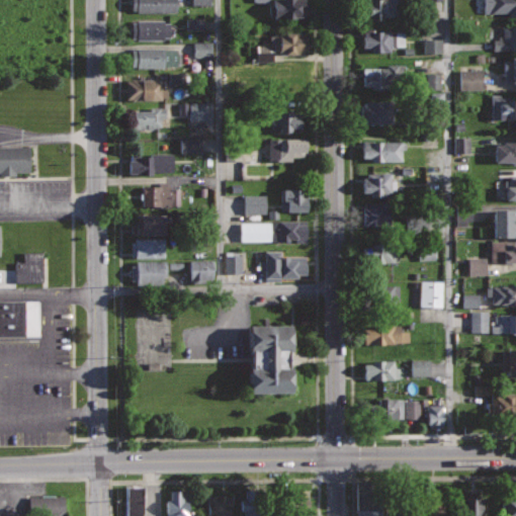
[(179,0),(134,0),(134,11),(139,11),(139,13),(179,13),(179,0)]
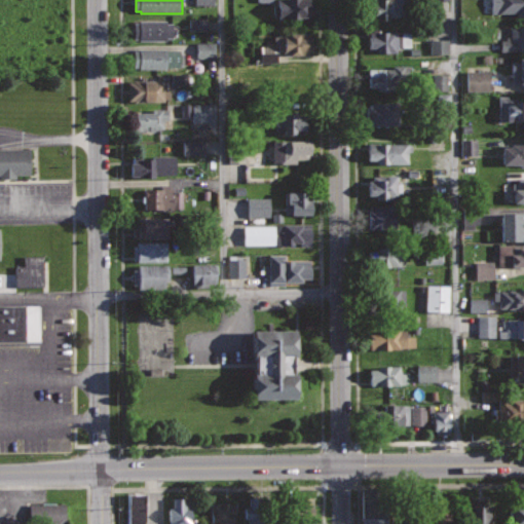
[(310,0),(279,0),(279,7),(275,7),(275,16),(279,16),(279,21),(291,22),(291,20),(301,20),(301,17),(309,17),(310,0)]
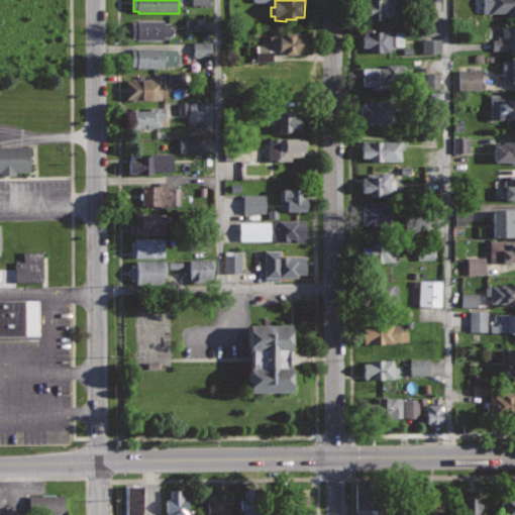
[(406,0),(374,0),(374,21),(385,21),(385,17),(406,17),(406,0)]
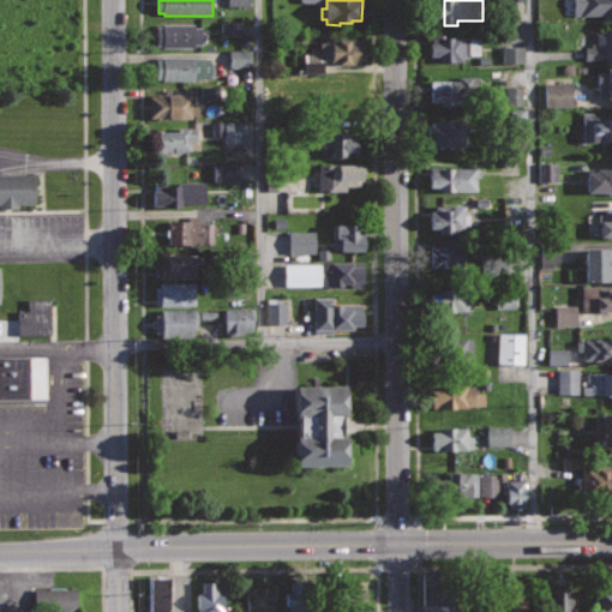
[(611,0),(576,0),(576,16),(606,16),(606,22),(611,22),(611,0)]
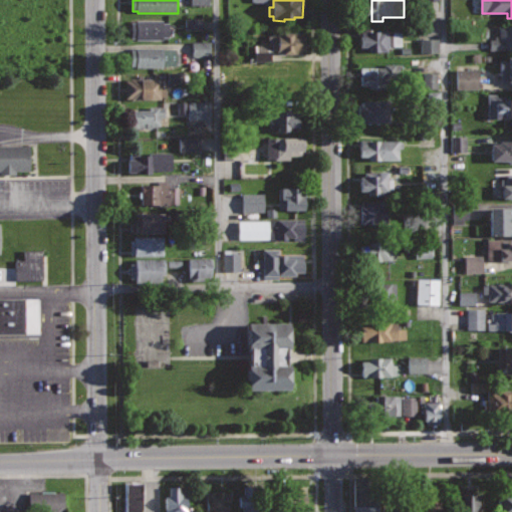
[(203,32),(203,20),(186,20),(185,31),(203,32)]
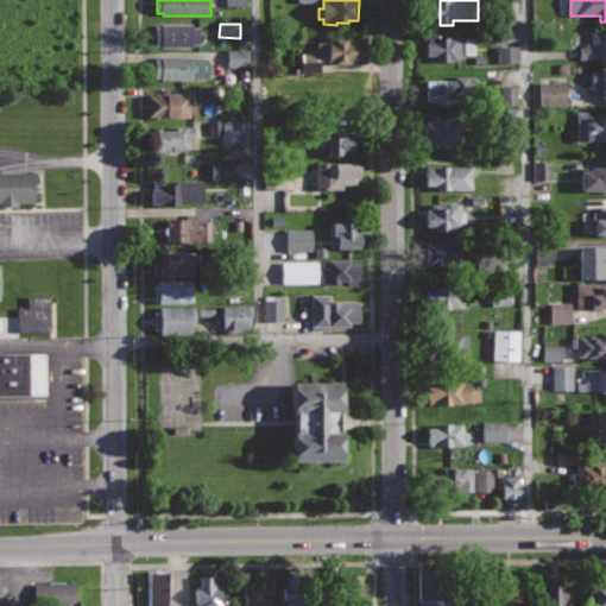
[(195,25),(157,26),(157,49),(202,48),(201,29),(195,29),(195,25)]
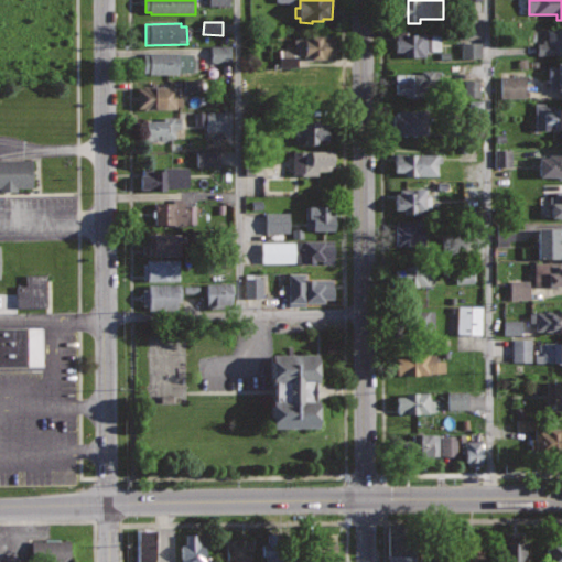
[(561,29),(550,29),(550,45),(540,45),(540,56),(561,56),(561,29)]
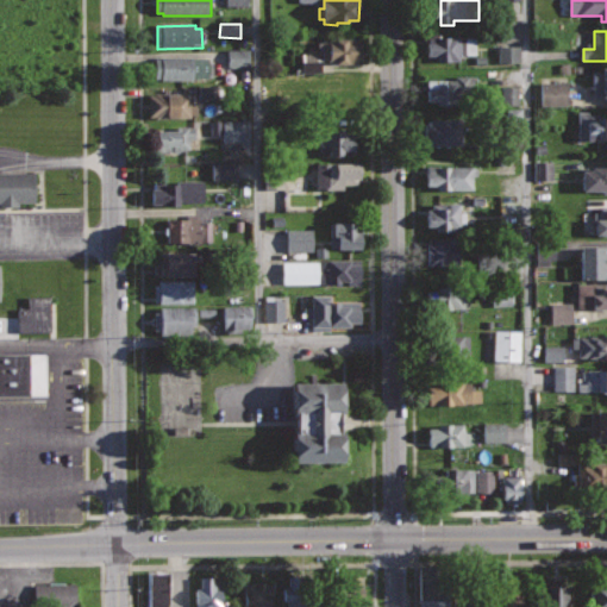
[(479,38),(442,38),(442,36),(427,36),(427,56),(439,56),(439,62),(462,62),(462,57),(479,57),(479,38)]
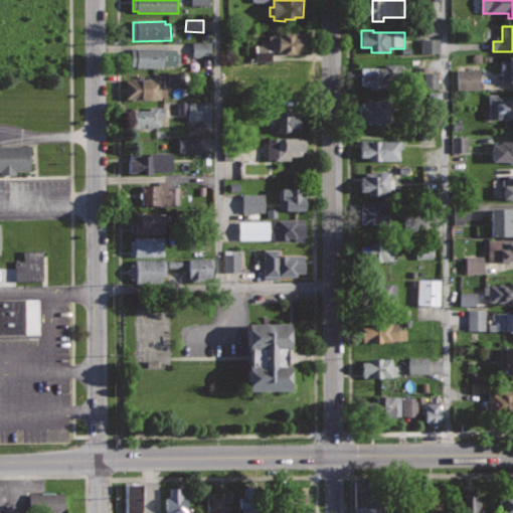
[(303,34),(274,34),(274,50),(280,50),(280,54),(308,54),(308,35),(303,35),(303,34)]
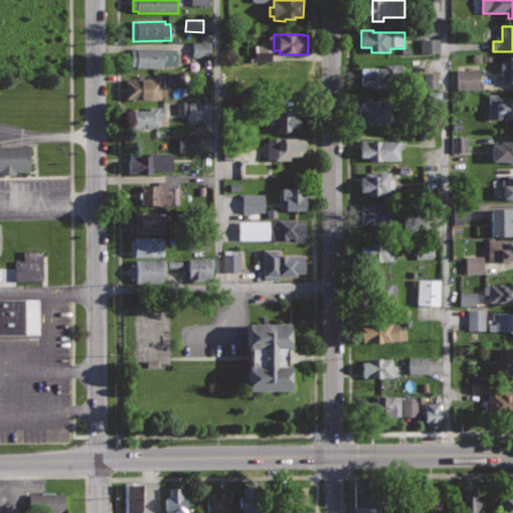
[(422,54),(440,55),(441,40),(422,40),(422,54)]
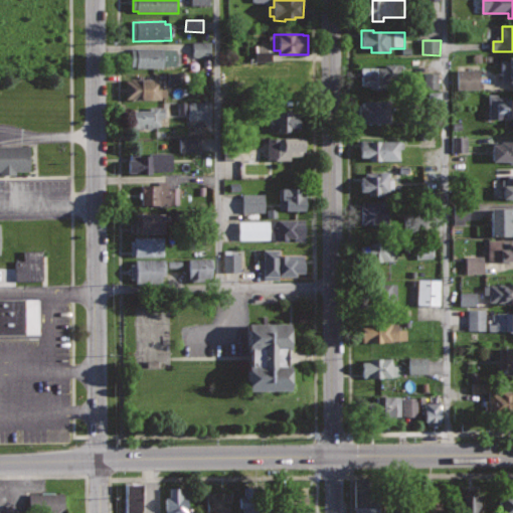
[(211,43),(193,43),(193,58),(211,58),(211,43)]
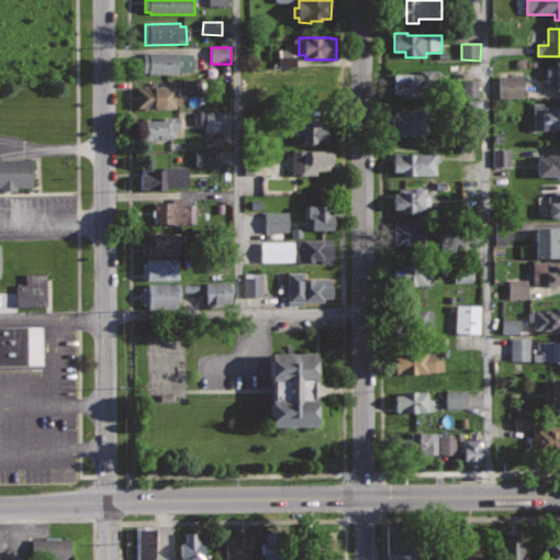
[(279,68),(293,69),(294,52),(280,52),(279,68)]
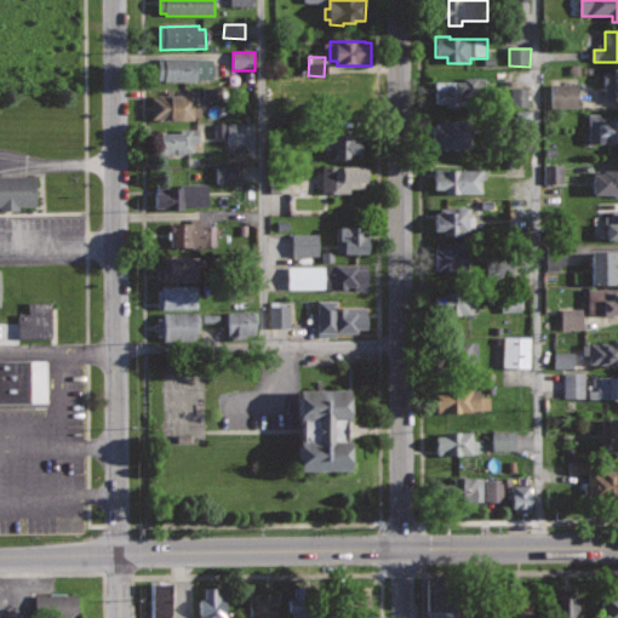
[(215,58),(159,58),(159,84),(199,84),(199,80),(215,80),(215,58)]
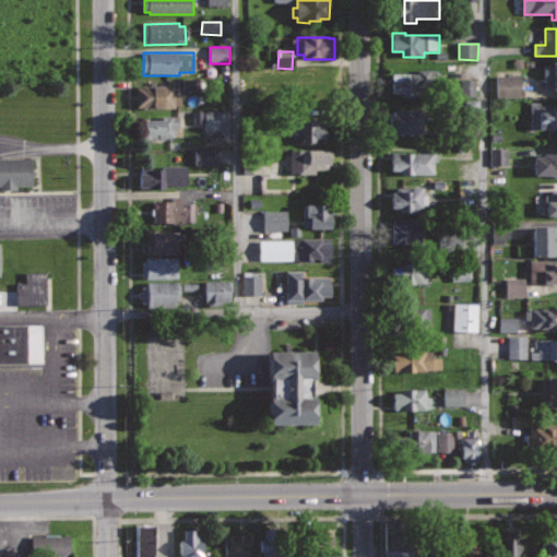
[(556,63),(554,63),(554,67),(545,67),(545,90),(556,90),(556,63)]
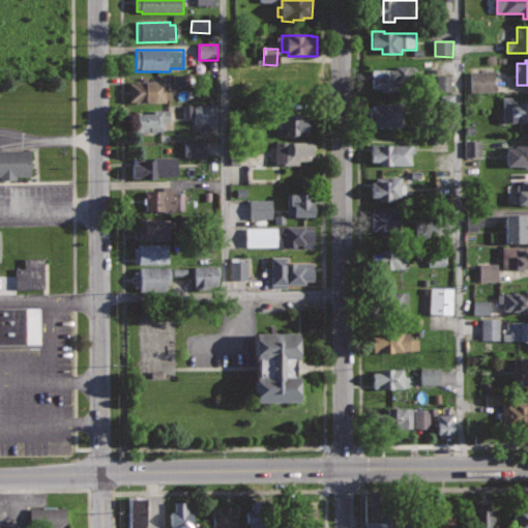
[(416,68),(399,68),(399,70),(373,71),(373,89),(382,89),(382,92),(416,92),(416,68)]
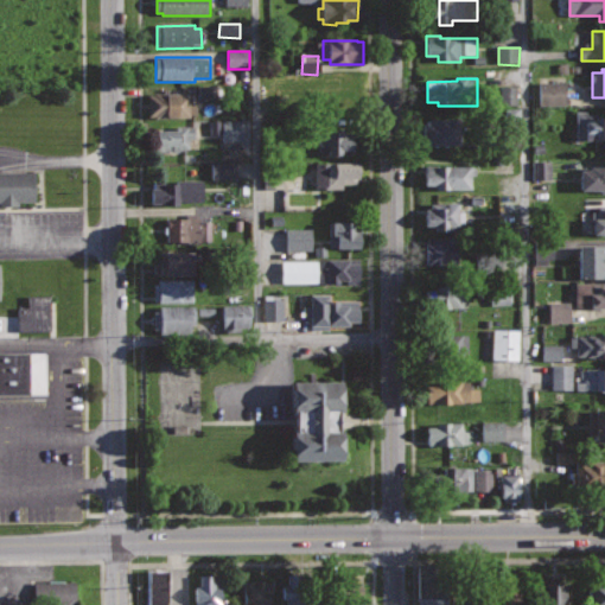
[(362,87),(337,87),(337,84),(324,84),(324,116),(362,115),(362,87)]
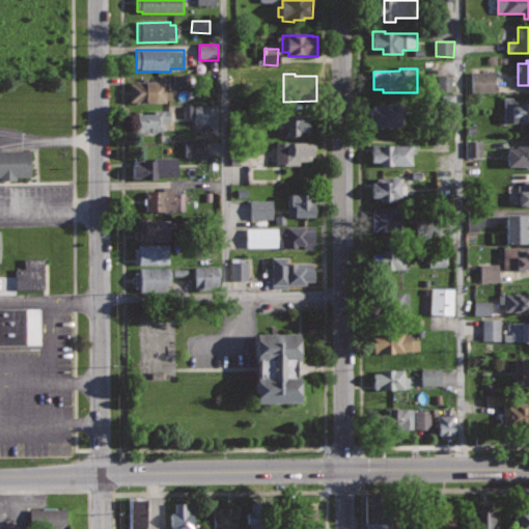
[(472,94),(495,94),(495,74),(472,74),(472,94)]
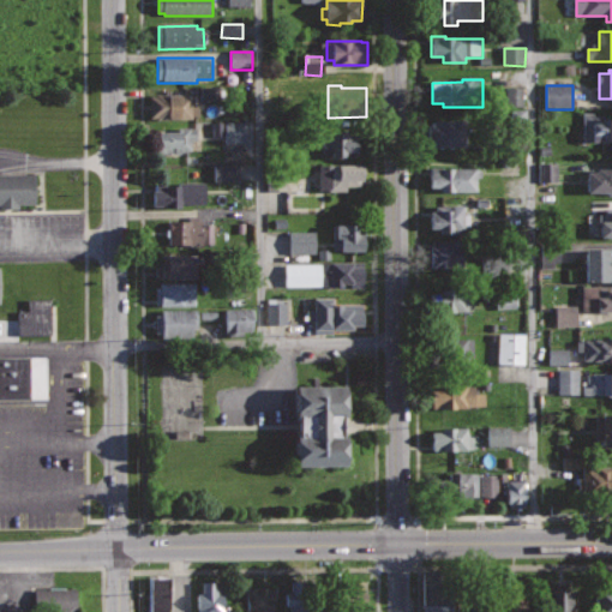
[(202,102),(222,101),(221,88),(202,89),(202,102)]
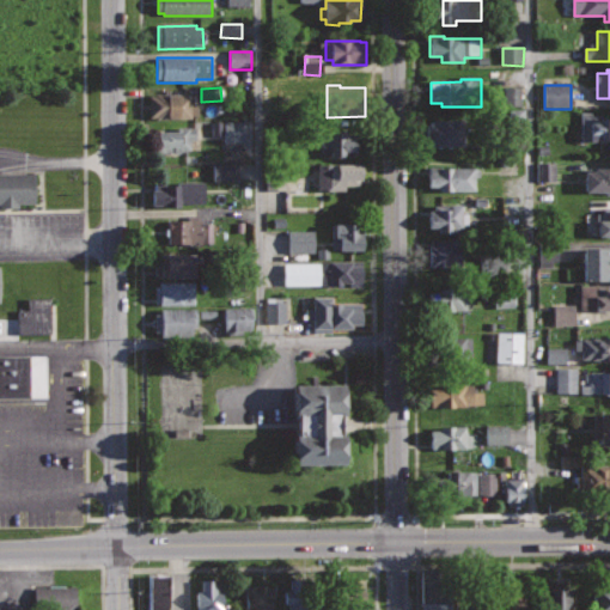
[(505,108),(523,108),(523,90),(506,89),(505,108)]
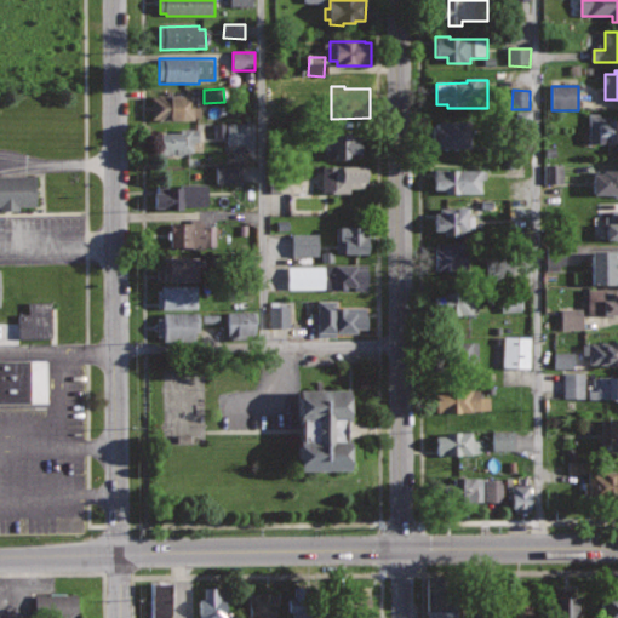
[(196,96),(153,96),(154,122),(195,121),(195,119),(202,118),(202,107),(196,107),(196,96)]
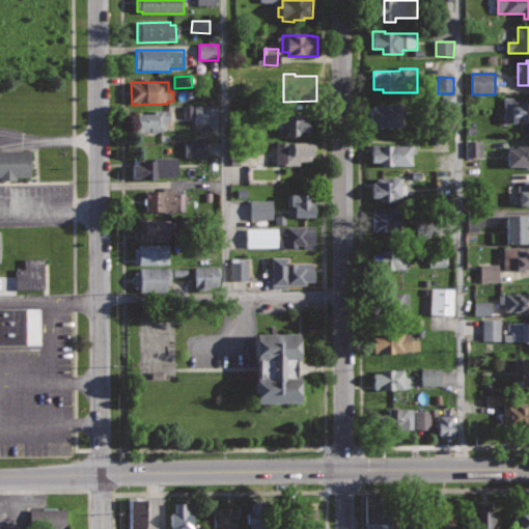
[(528,103),(524,103),(524,101),(516,101),(514,99),(506,99),(506,122),(528,122),(528,103)]
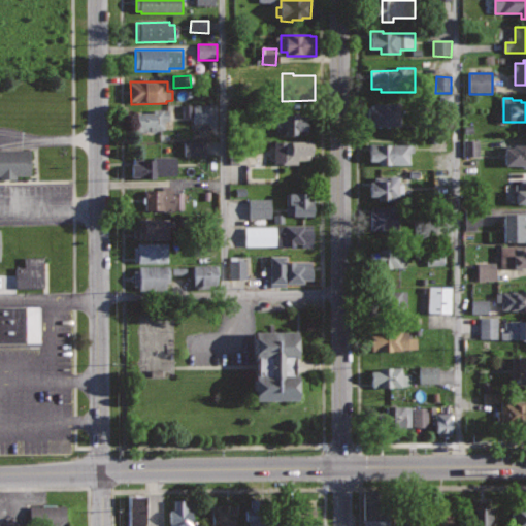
[(401,103),(369,104),(370,128),(402,127),(401,103)]
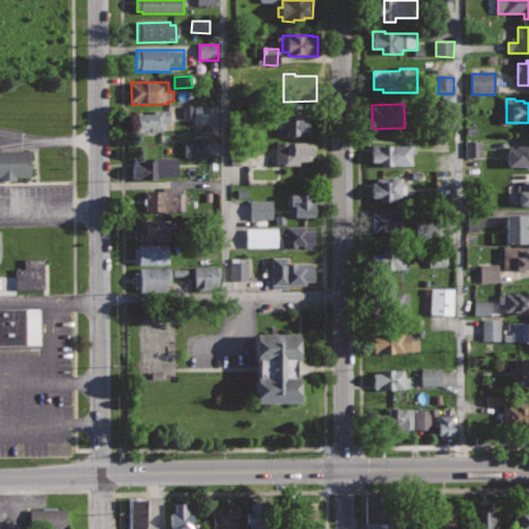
[(195,107),(195,126),(214,126),(214,107),(195,107)]
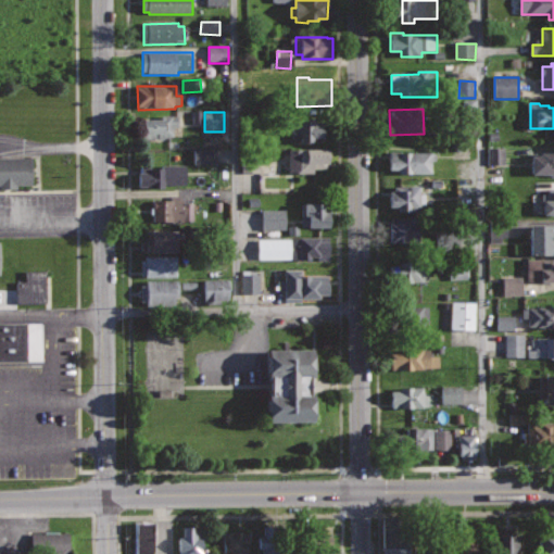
[(180,115),(162,116),(162,120),(139,120),(139,140),(164,140),(164,138),(175,137),(175,128),(180,127),(180,115)]
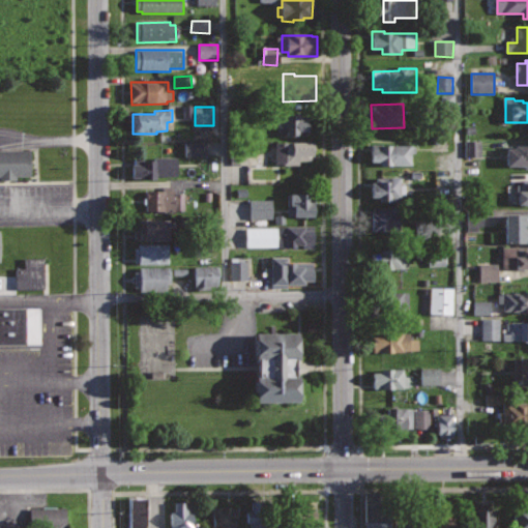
[(309,115),(279,116),(280,133),(287,133),(288,137),(301,137),(301,132),(309,132),(309,115)]
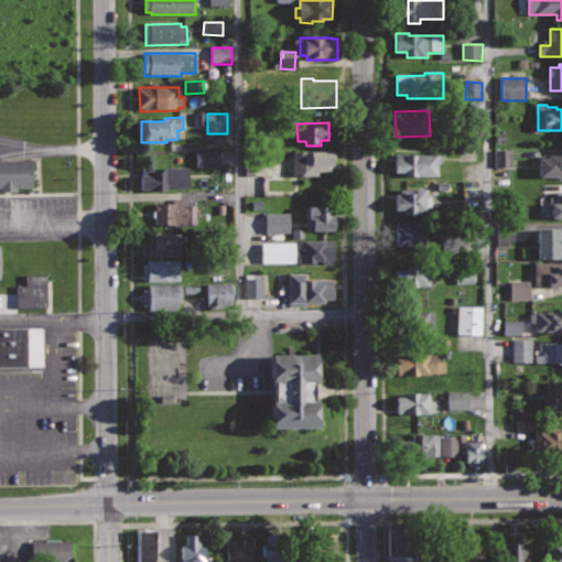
[(335,151),(293,151),(293,176),(320,176),(320,172),(335,172),(335,151)]
